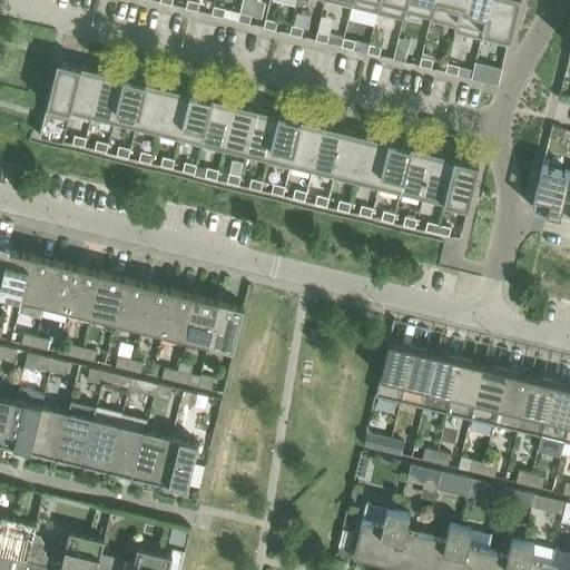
[(187,0),(186,7),(197,10),(199,1),(195,0),(187,0)]
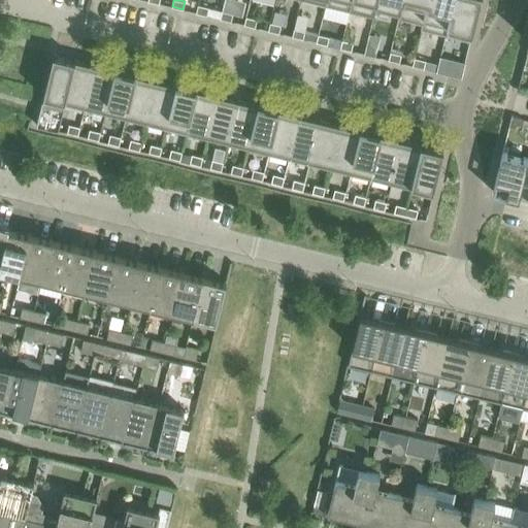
[(326,0),(325,4),(350,10),(352,0),(326,0)]
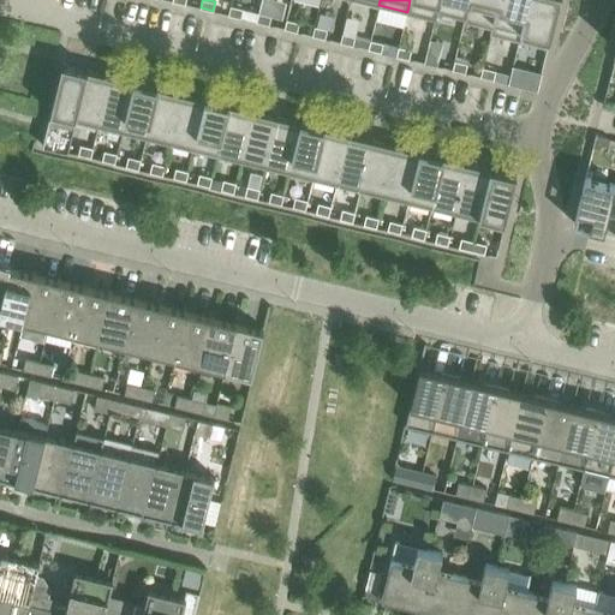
[(410,0),(407,12),(435,19),(437,7),(439,0),(410,0)]
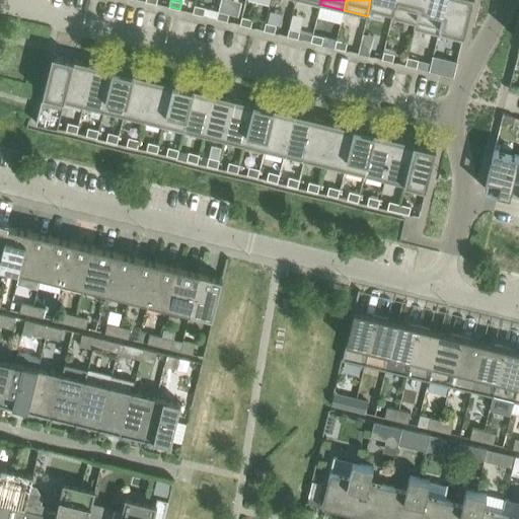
[(370,0),(369,6),(370,7),(392,12),(395,0),(370,0)]
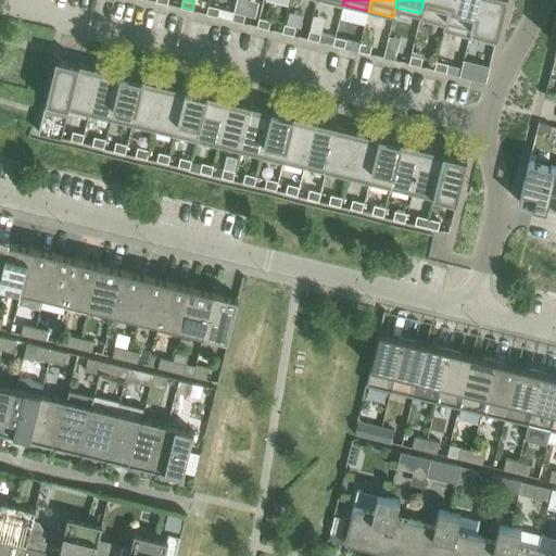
[(451,0),(424,0),(420,13),(419,19),(444,24),(443,29),(451,0)]
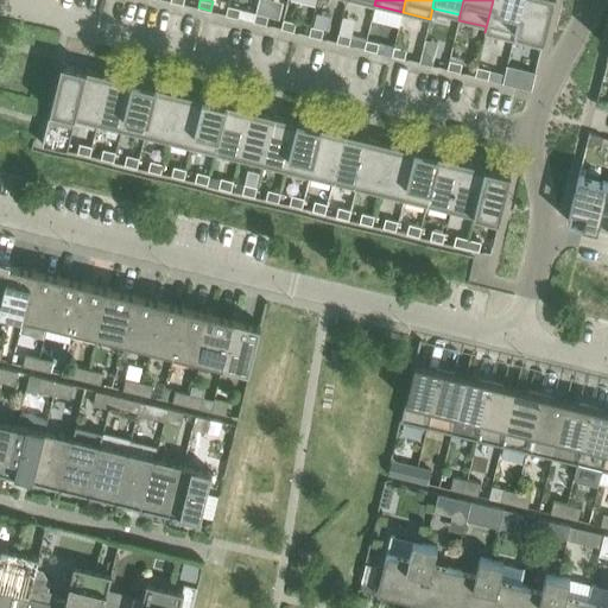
[(493,0),(485,32),(513,39),(521,0),(493,0)]
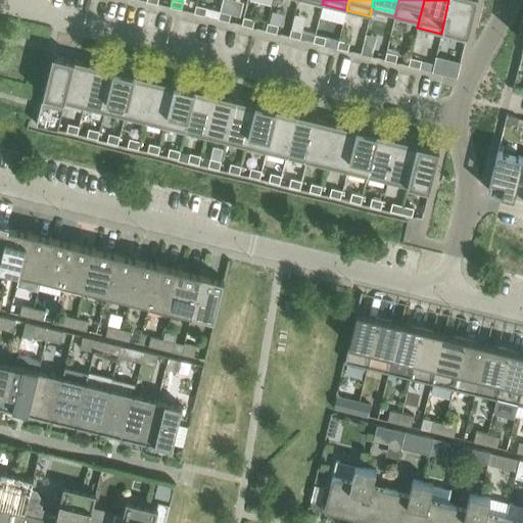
[(448,0),(441,34),(466,40),(475,0),(448,0)]
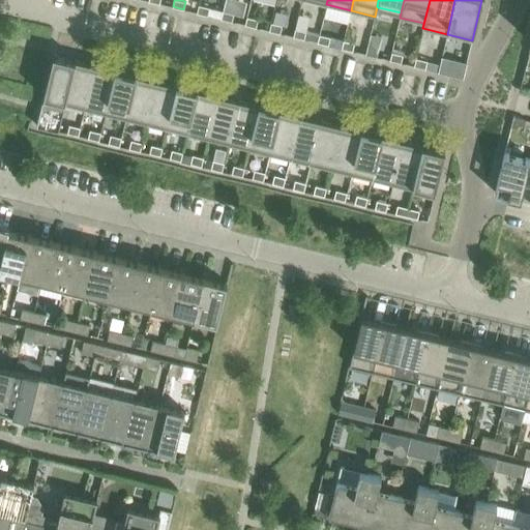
[(199,4),(197,12),(207,15),(221,19),(223,10),(199,4)]
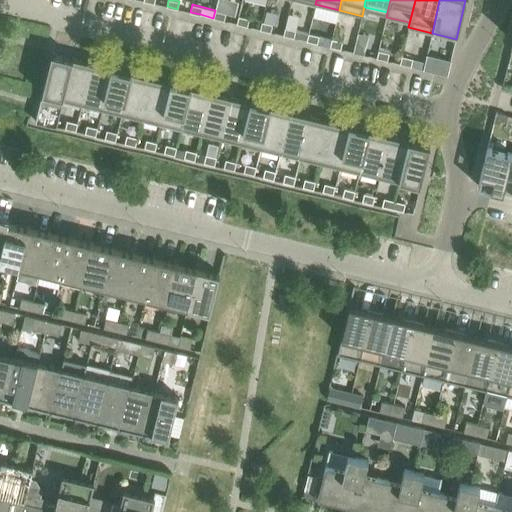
[(213,18),(224,20),(226,12),(215,10),(213,18)]
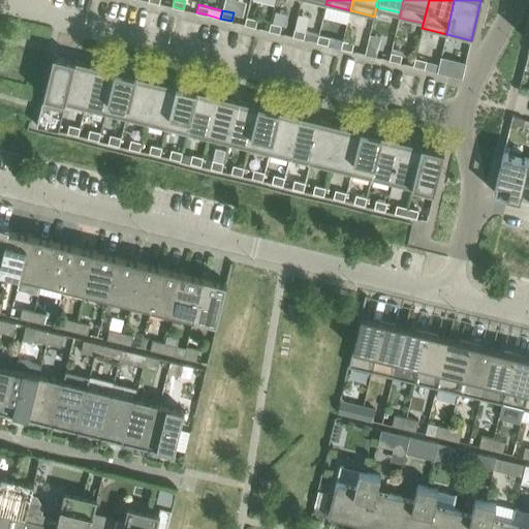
[(245,24),(255,27),(257,19),(246,16),(245,24)]
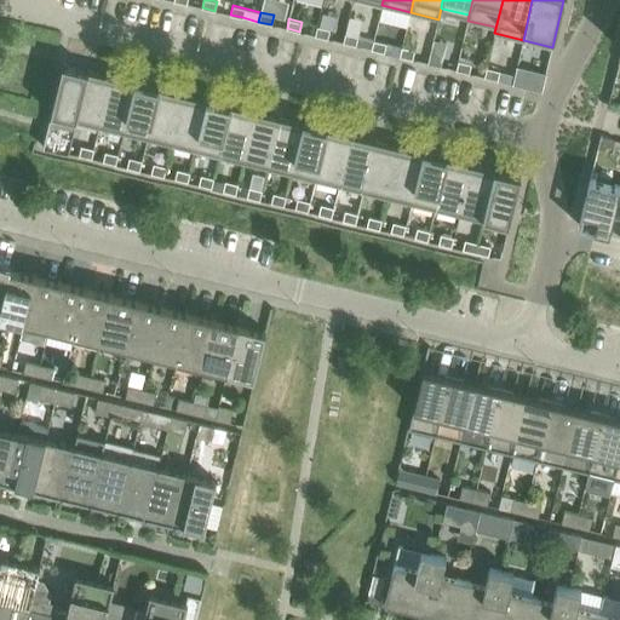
[(315,35),(327,39),(329,29),(317,26),(315,35)]
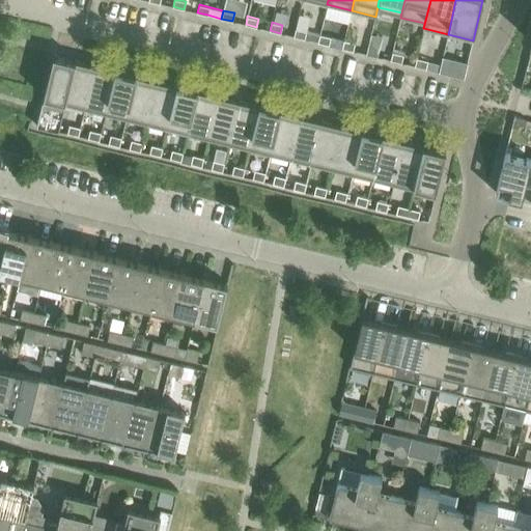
[(296,28),(294,36),(305,38),(317,42),(319,33),(308,31),(296,28)]
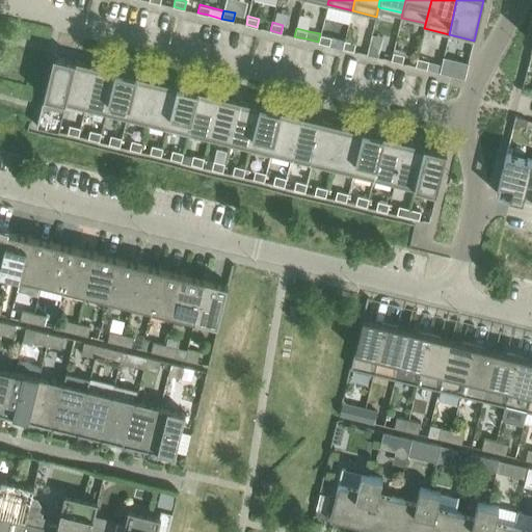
[(320,33),(318,42),(329,45),(331,36),(320,33)]
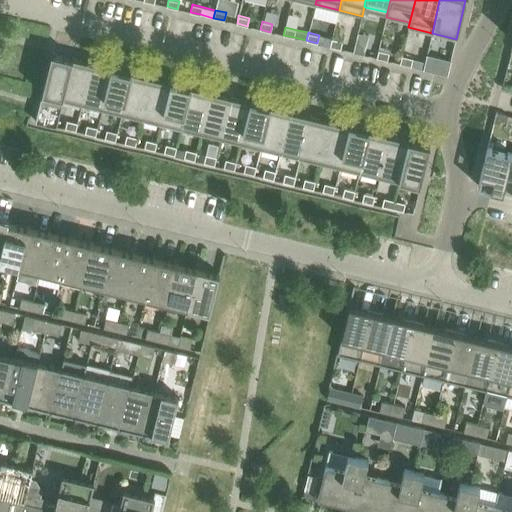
[(332,38),(330,46),(340,49),(342,41),(332,38)]
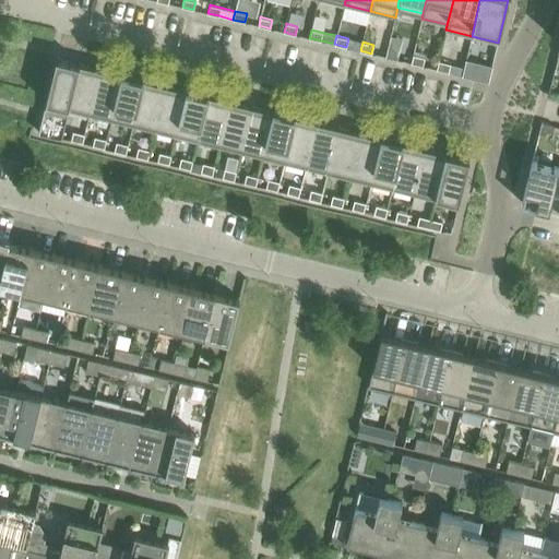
[(388,48),(385,57),(396,59),(399,50),(388,48)]
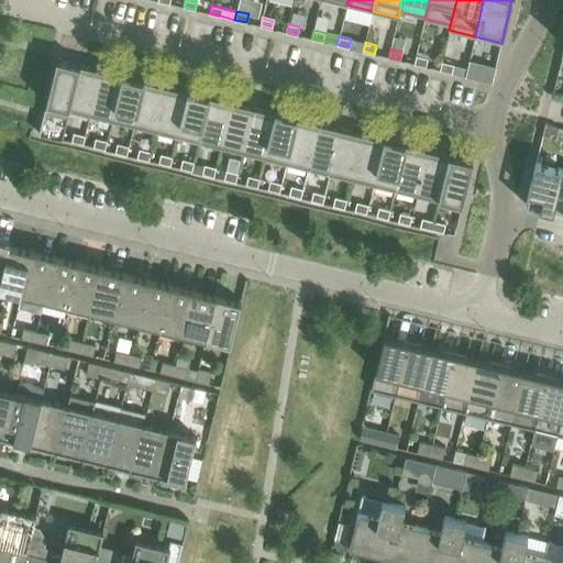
[(416,55),(414,63),(426,66),(428,57),(416,55)]
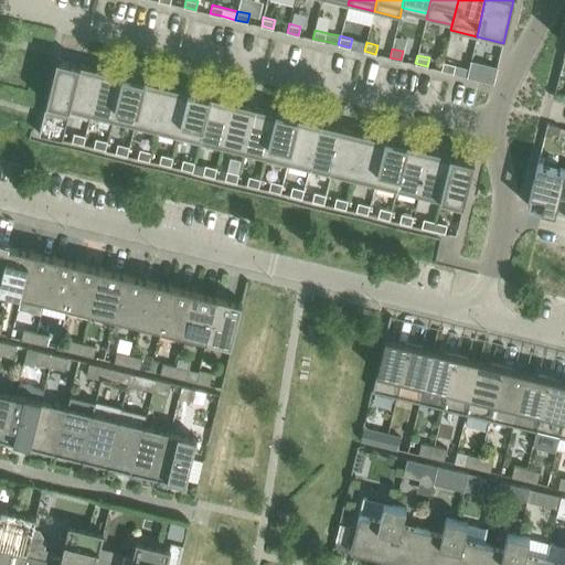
[(70,107),(81,63),(57,57),(39,132),(63,139),(71,108),(70,107)]
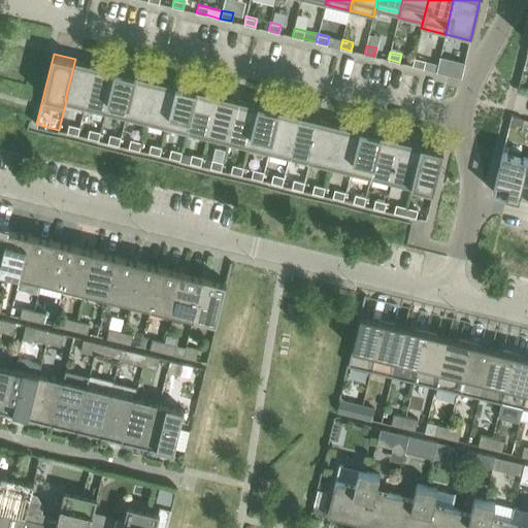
[(414,57),(413,65),(423,68),(425,60),(414,57)]
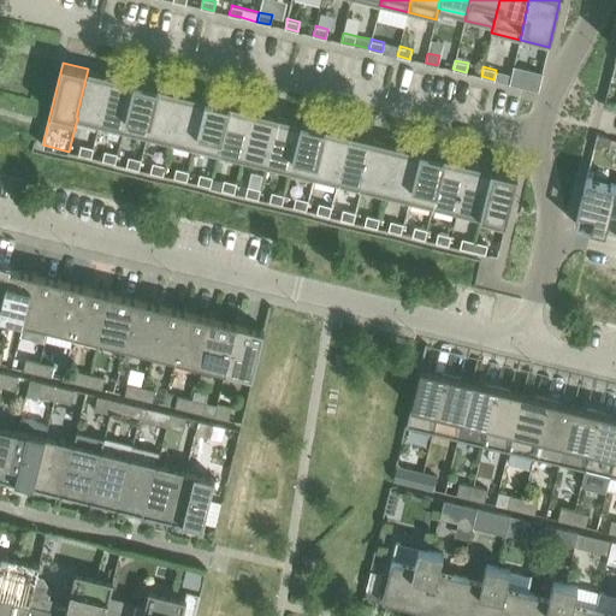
[(111,75),(88,69),(76,117),(77,118),(99,123),(111,75)]
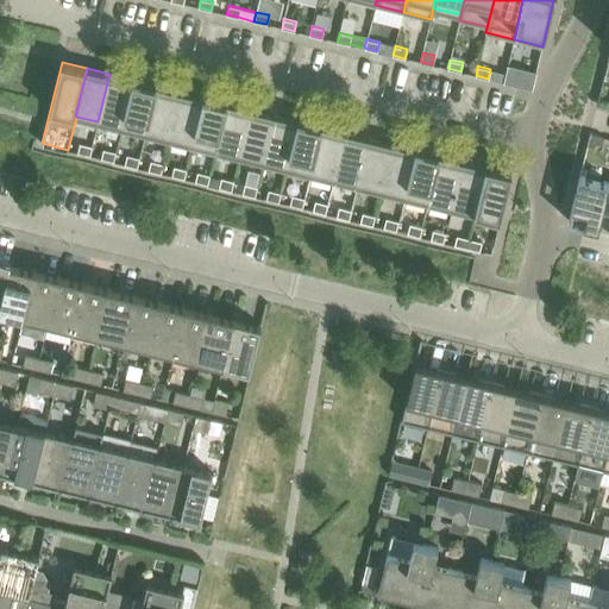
[(506,73),(503,82),(515,85),(518,76),(506,73)]
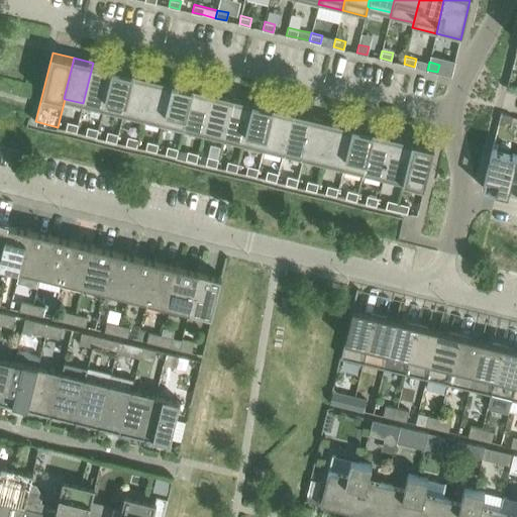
[(103,66),(93,63),(83,103),(103,108),(113,68),(103,66)]
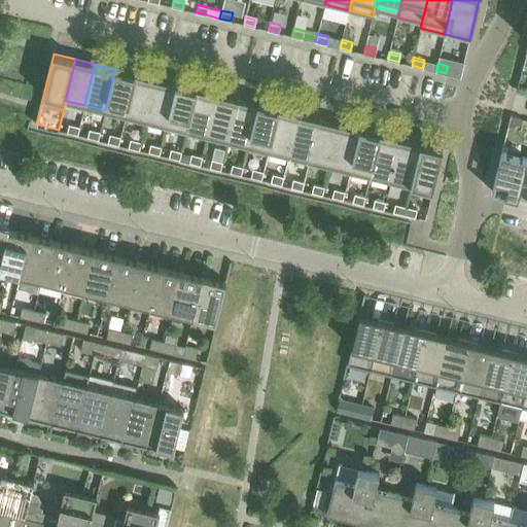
[(126,115),(136,74),(127,71),(115,69),(105,110),(126,115)]
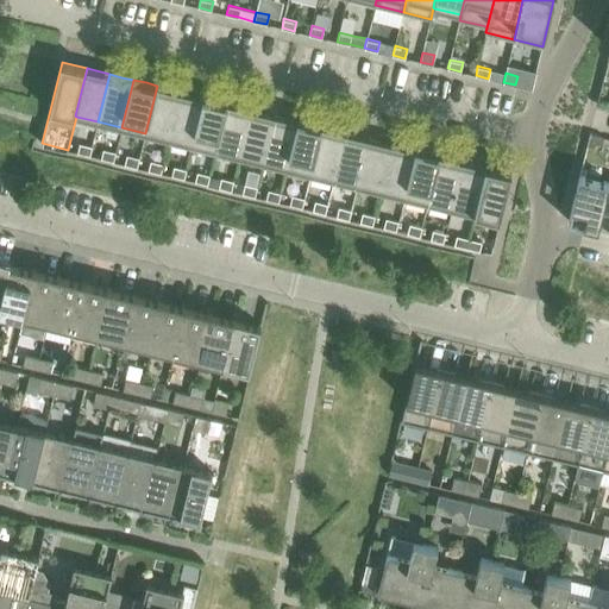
[(181,92),(157,86),(145,133),(169,139),(181,92)]
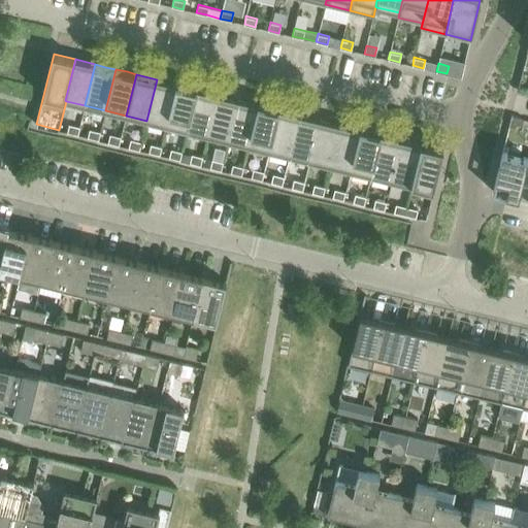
[(167,126),(176,84),(157,79),(146,121),(167,126)]
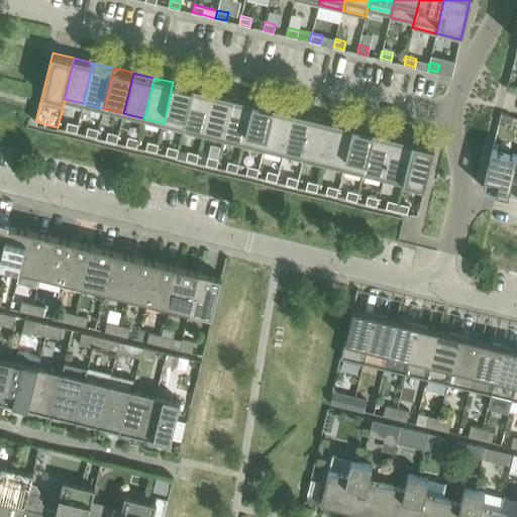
[(193,87),(173,82),(164,123),(183,127),(193,87)]
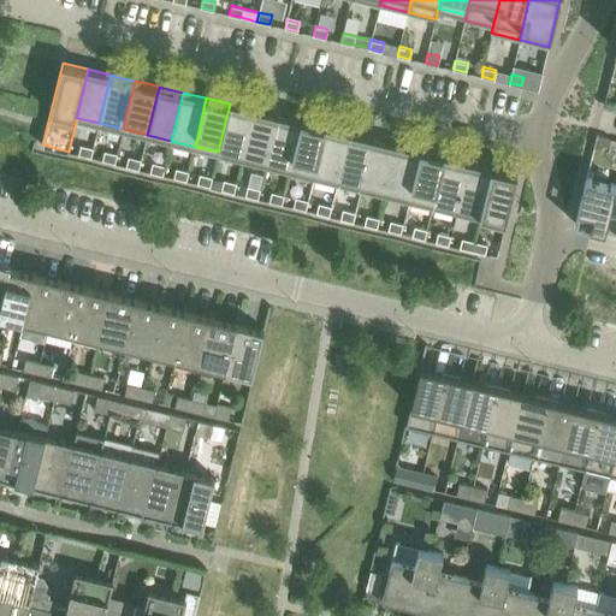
[(242,158),(254,110),(230,104),(218,152),(242,158)]
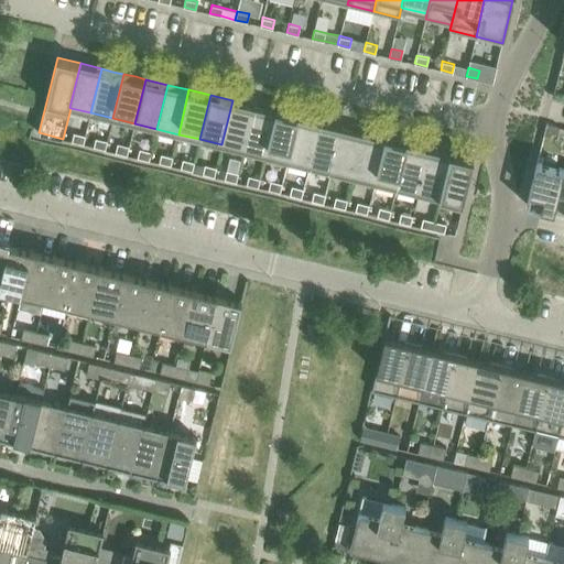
[(255,106),(232,100),(221,144),(243,150),(255,106)]
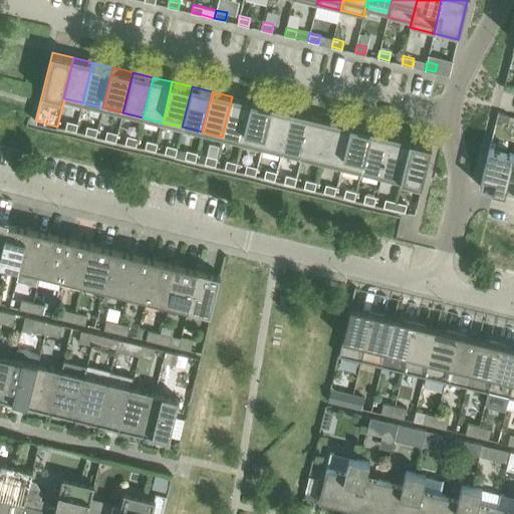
[(242,142),(251,101),(232,96),(222,137),(242,142)]
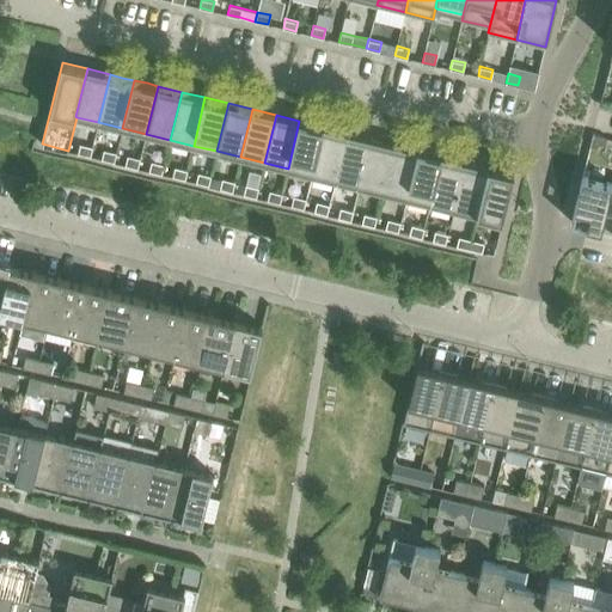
[(323,127),(299,121),(288,169),(311,175),(323,127)]
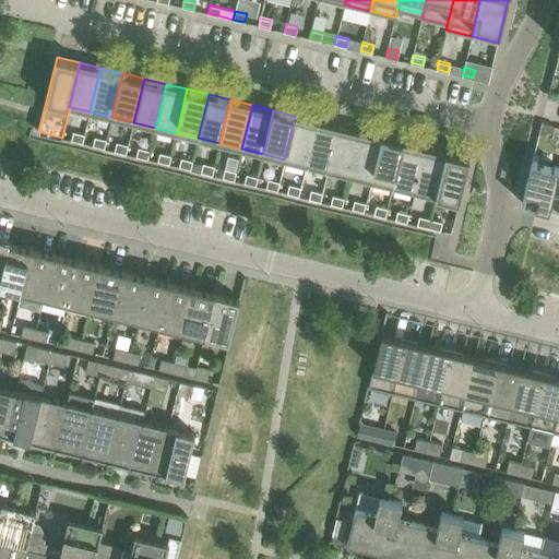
[(317,120),(295,116),(284,159),(306,165),(317,120)]
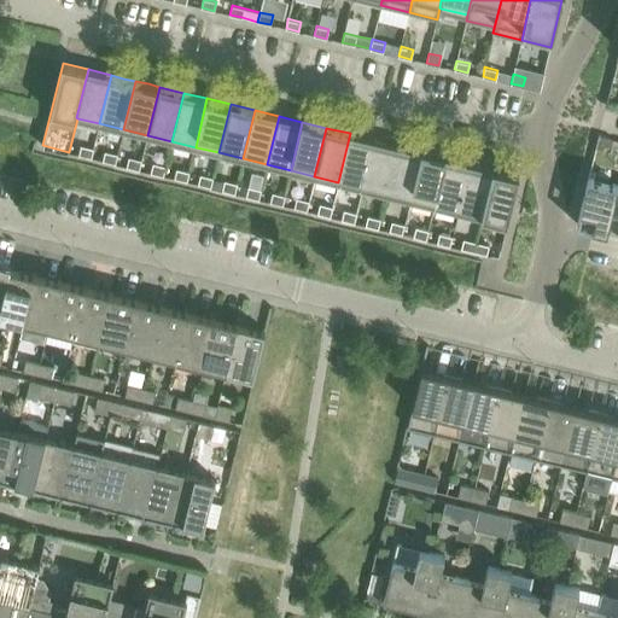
[(362,187),(374,139),(350,133),(338,182),(362,187)]
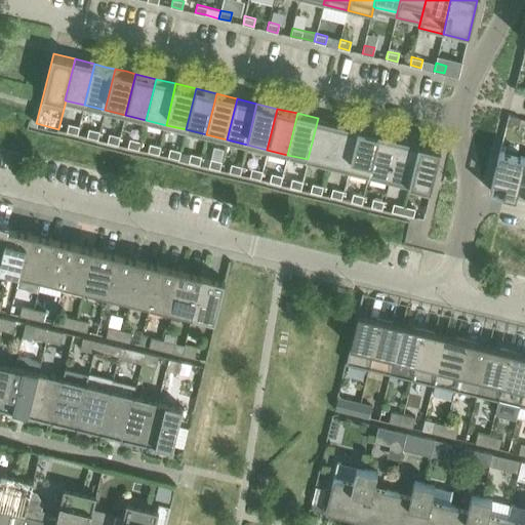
[(510,115),(507,125),(519,128),(521,118),(510,115)]
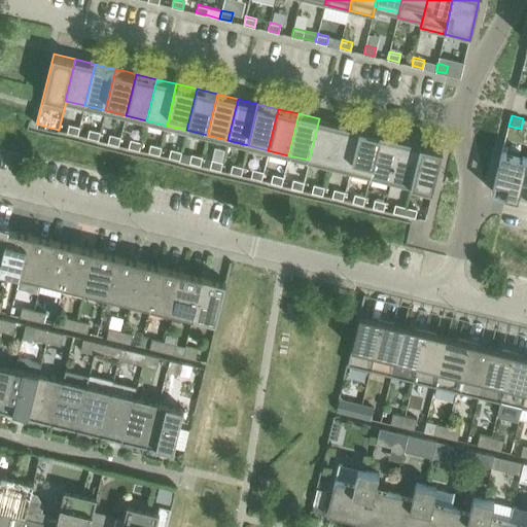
[(340,124),(319,118),(309,160),(329,165),(340,124)]
